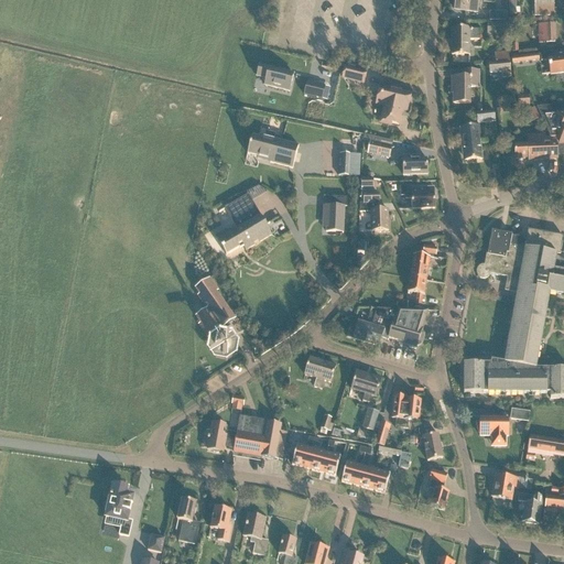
[(456,0),(455,10),(476,13),(478,0),(456,0)]
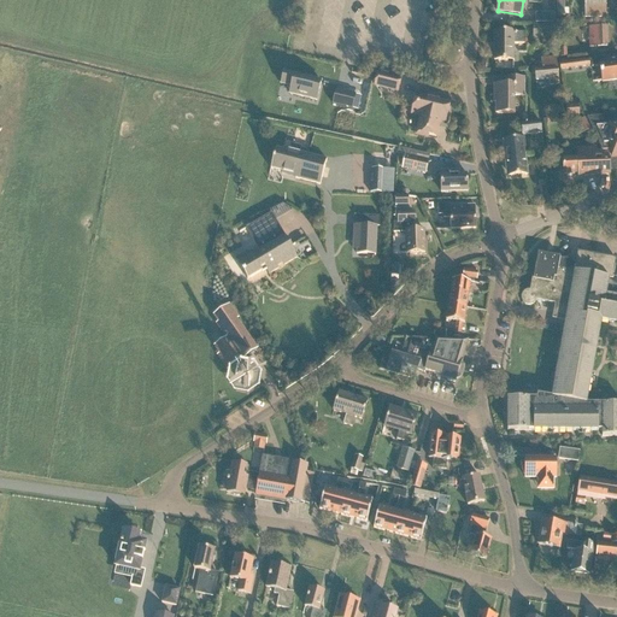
[(585,0),(585,18),(606,18),(605,0),(585,0)]
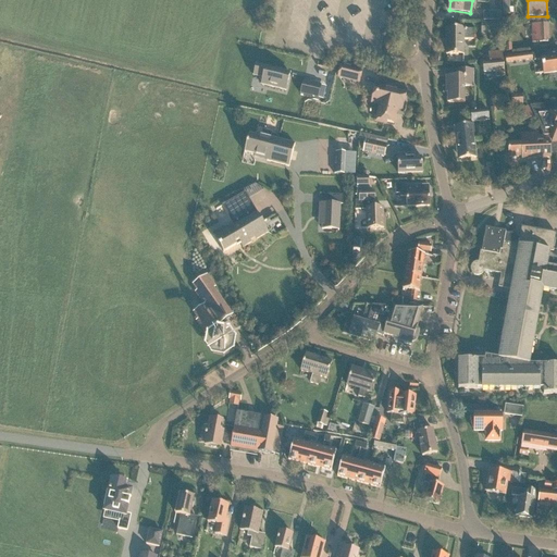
[(483,13),(483,22),(492,22),(499,22),(499,13),(483,13)]
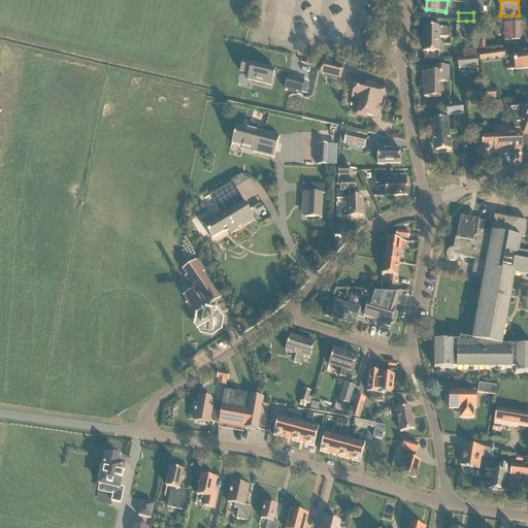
[(456,23),(456,33),(465,33),(465,39),(474,39),(474,21),(473,21),(466,21),(466,23),(456,23)]
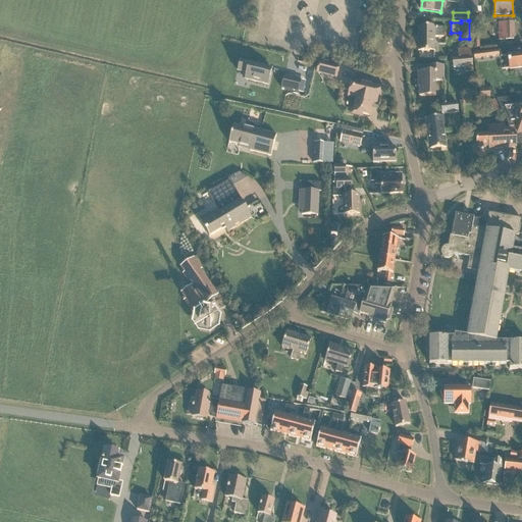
[(514,41),(513,23),(498,23),(499,41),(514,41)]
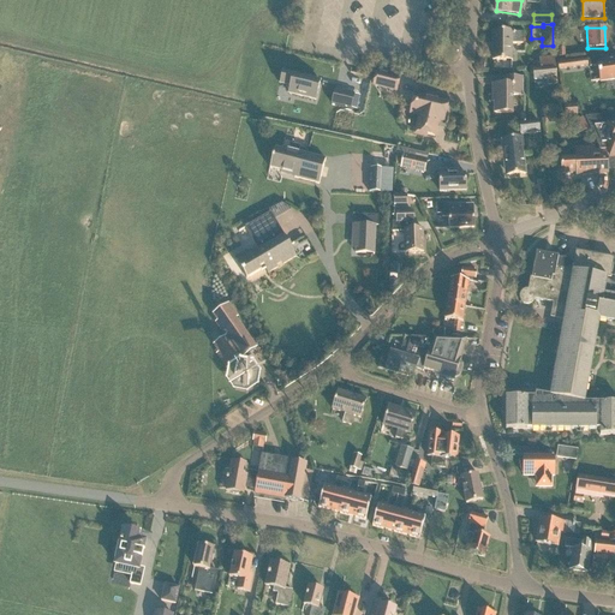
[(523,45),(523,35),(513,35),(513,33),(493,33),(493,61),(513,61),(513,45),(523,45)]
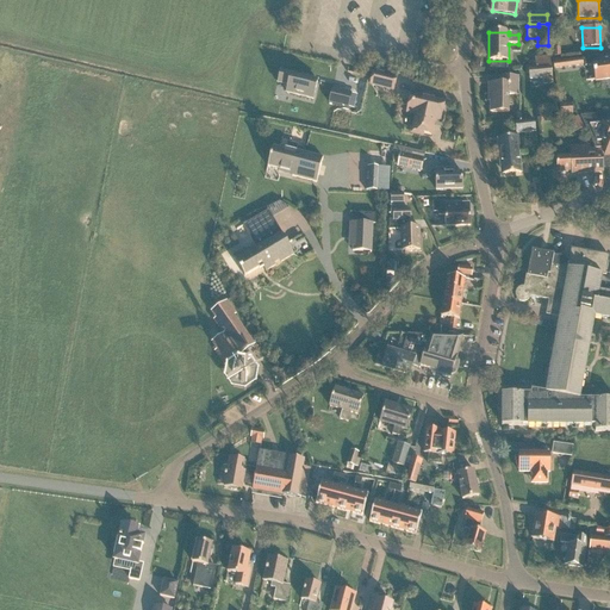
[(535,58),(536,62),(528,63),(529,81),(542,80),(543,85),(553,85),(552,79),(549,62),(549,57),(535,58)]
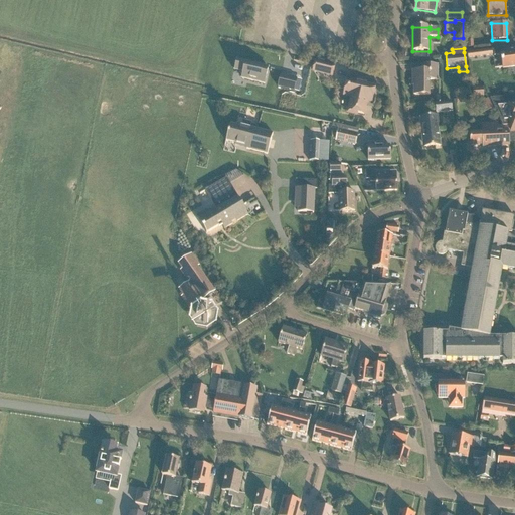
[(514,66),(514,53),(507,54),(506,48),(493,49),(494,57),(500,56),(502,68),(514,66)]
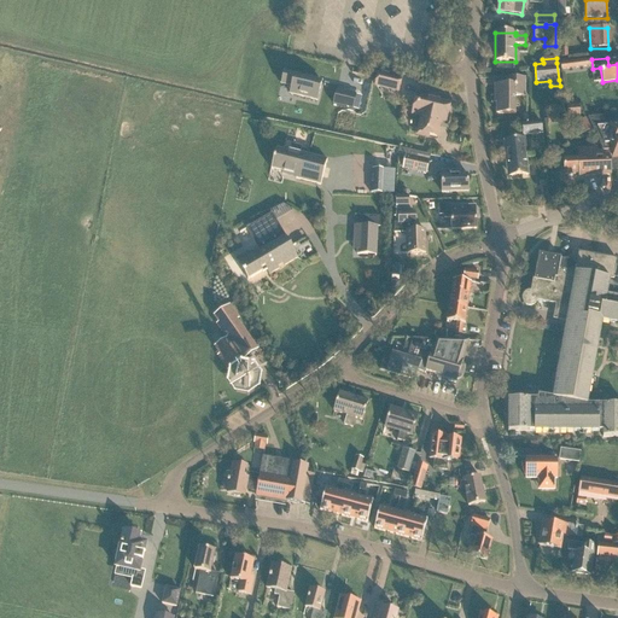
[(590,60),(560,65),(561,71),(592,68),(590,60)]
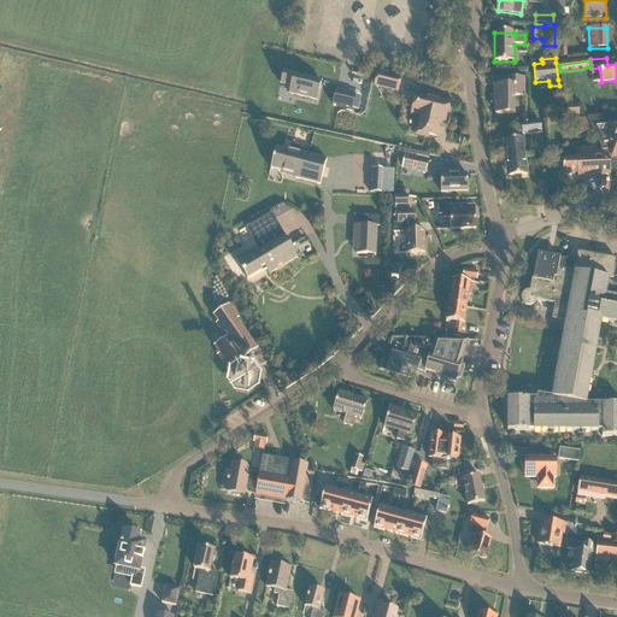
[(283,74),(281,86),(292,88),(289,95),(317,101),(321,83),(283,74)]
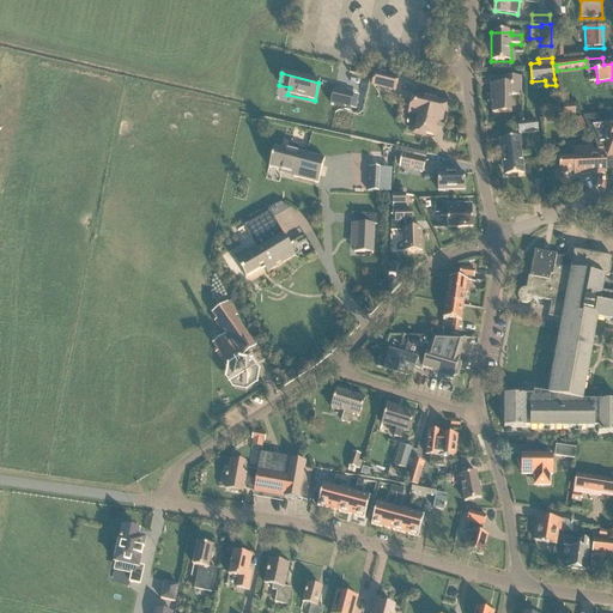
[(398,80),(375,74),(372,86),(395,91),(398,80)]
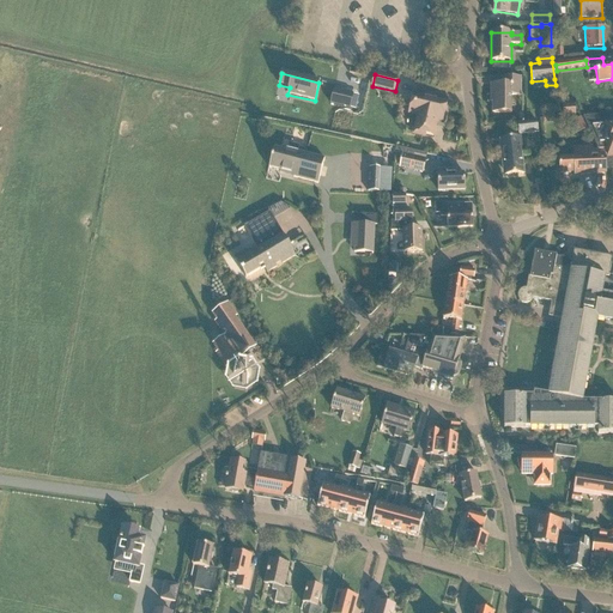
[(520,96),(520,79),(505,79),(505,86),(491,86),(491,97),(493,97),(493,114),(511,114),(511,96),(520,96)]
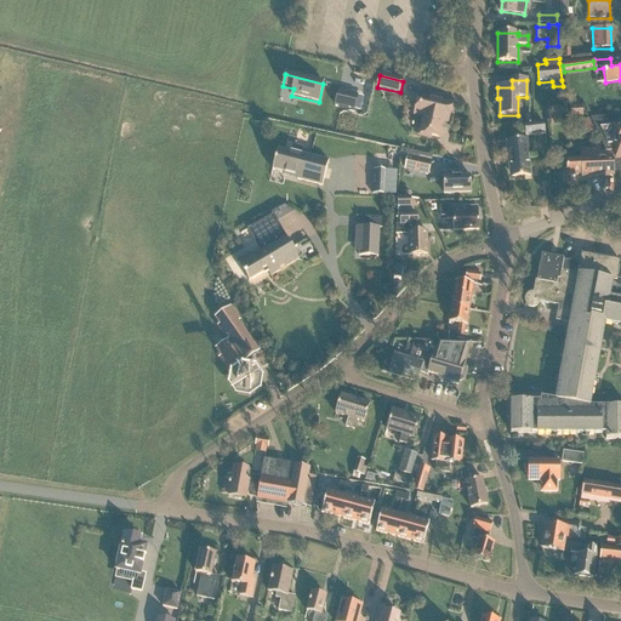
[(339,92),(335,106),(354,110),(358,97),(339,92)]
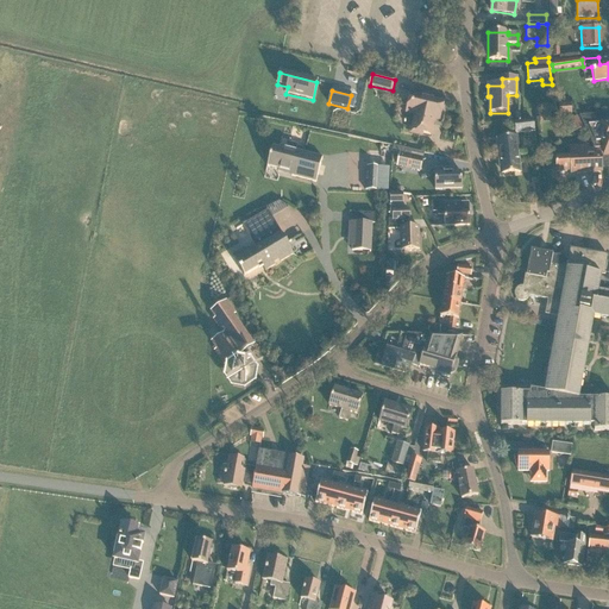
[(439,121),(444,102),(410,94),(406,113),(415,115),(410,133),(421,136),(424,135),(429,137),(434,120),(439,121)]
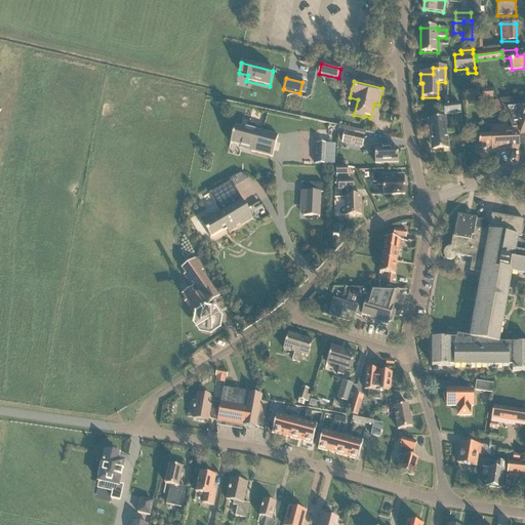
[(524,98),(499,102),(512,130),(517,129),(518,134),(519,134),(519,146),(524,145),(524,98)]
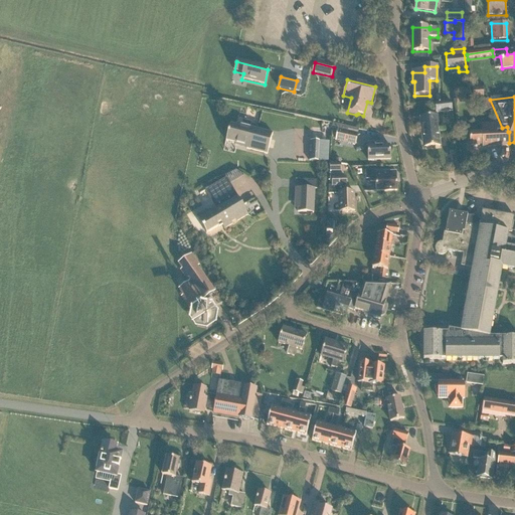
[(493,110),(489,101),(477,106),(481,115),(493,110)]
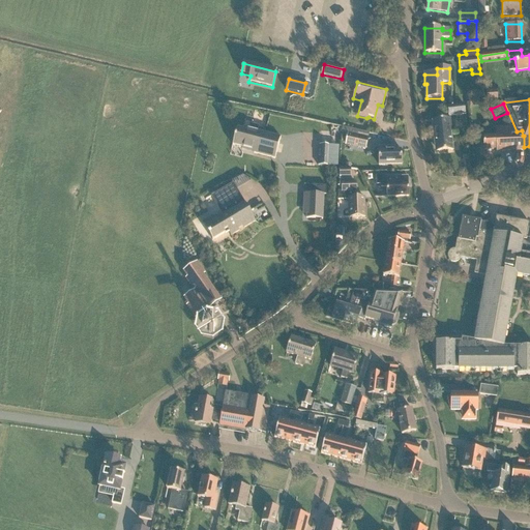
[(464,106),(448,107),(448,117),(465,116),(464,106)]
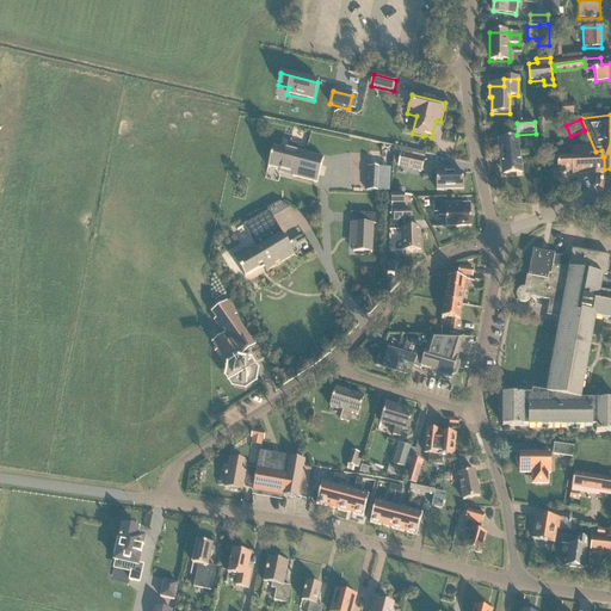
[(503,177),(522,174),(518,139),(499,141),(503,177)]
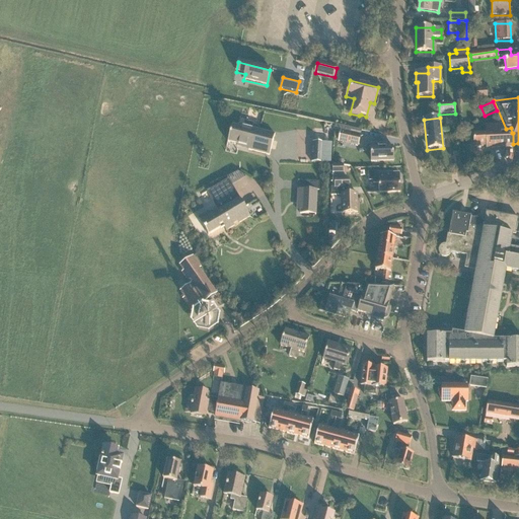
[(511,128),(506,129),(501,129),(501,125),(485,126),(485,133),(473,134),(474,147),(486,146),(486,149),(514,148),(513,144),(513,133),(512,133),(511,128)]
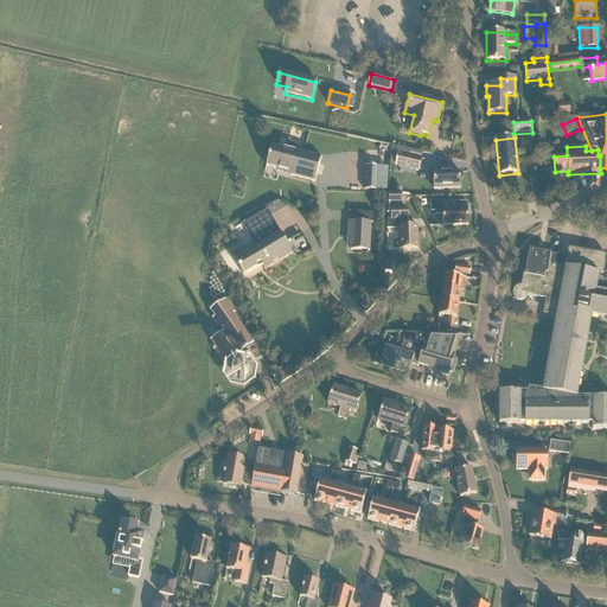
[(295,151),(294,151),(278,147),(278,149),(272,147),(266,167),(291,174),(291,176),(315,183),(321,158),(295,151)]
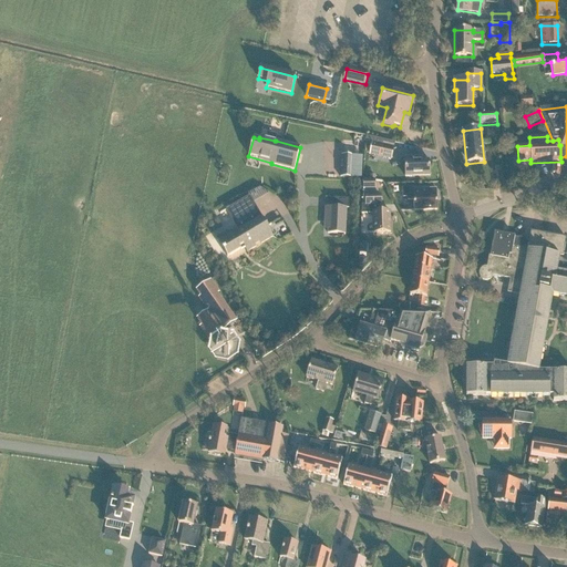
[(367,137),(366,143),(372,144),(370,156),(391,161),(395,143),(367,137)]
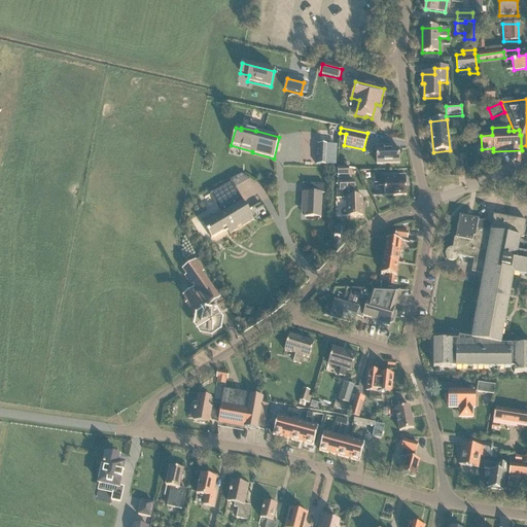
[(317,145),(316,166),(327,166),(328,145),(317,145)]
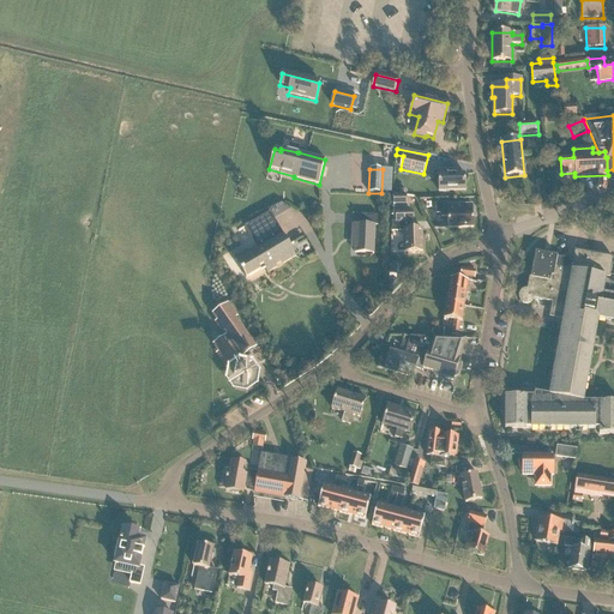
[(457,175),(457,172),(438,172),(439,192),(465,191),(464,175),(457,175)]
